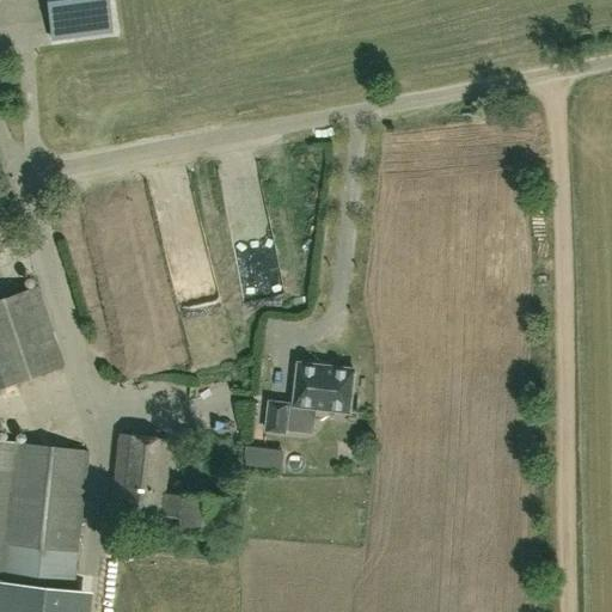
[(46,0),(50,32),(110,25),(106,0),(46,0)]
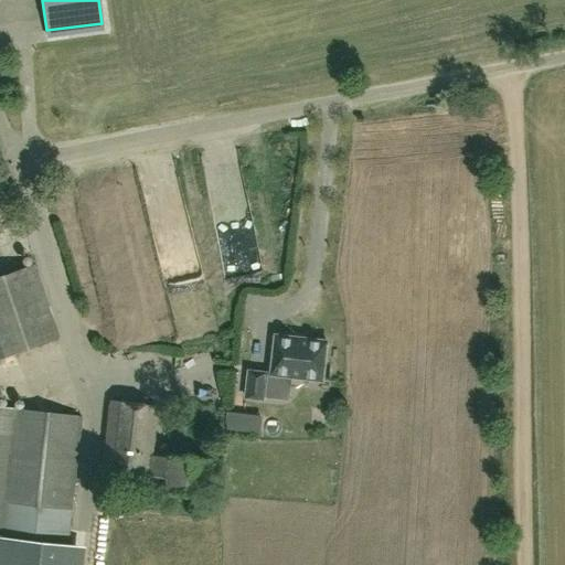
[(0,358),(57,339),(33,265),(0,275),(0,358)]
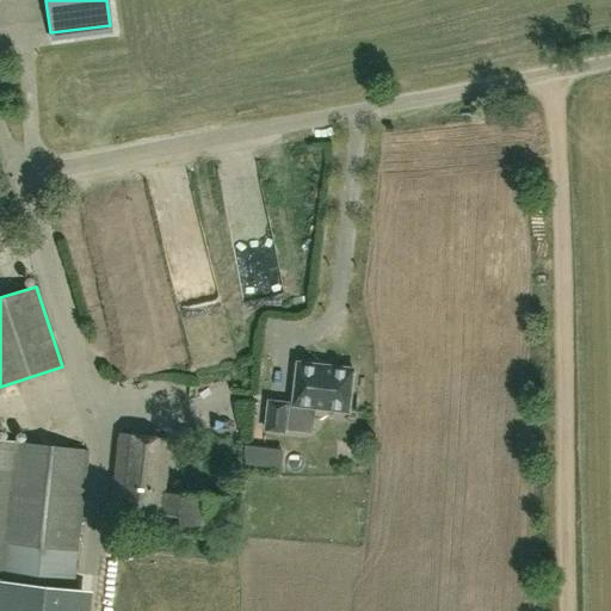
[(349,409),(355,366),(298,359),(294,403),(349,409)]
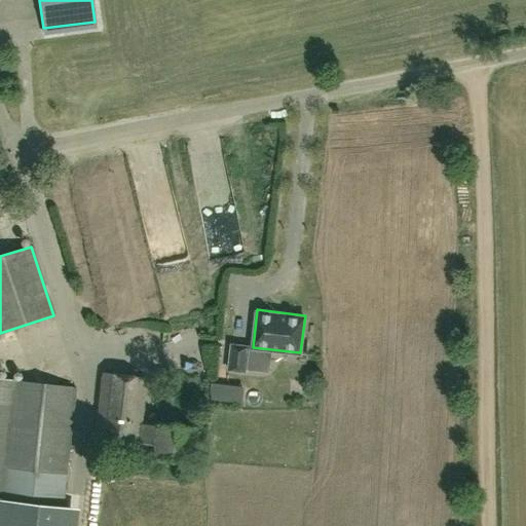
[(246,371),(248,345),(231,344),(228,369),(246,371)]
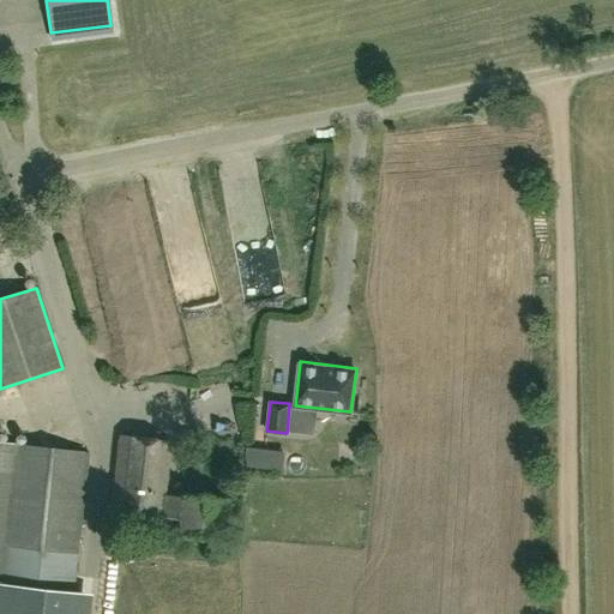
[(185,499),(166,497),(172,440),(119,434),(110,511),(163,517),(163,516),(182,518),(181,534),(217,537),(222,500),(185,497),(185,499)]
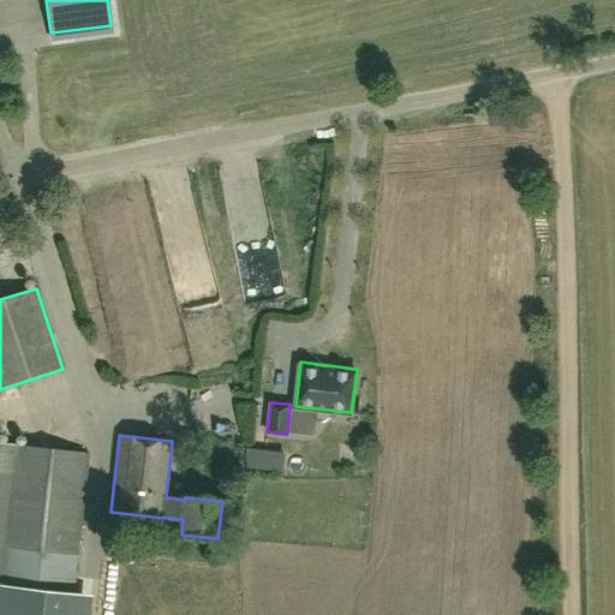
[(0,614),(69,614),(72,590),(73,579),(76,554),(88,453),(15,445),(0,442),(0,614)]
